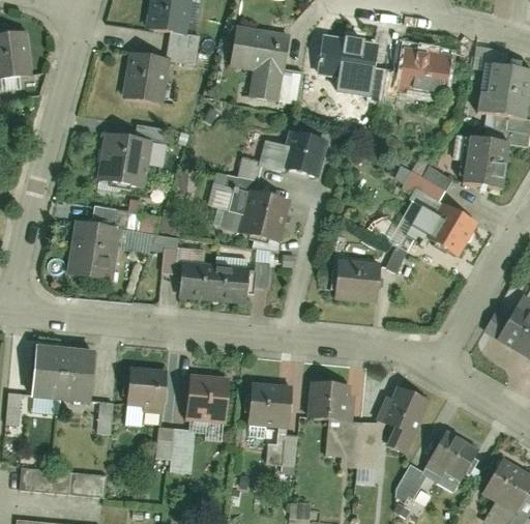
[(147,0),(144,27),(185,32),(189,0),(147,0)]
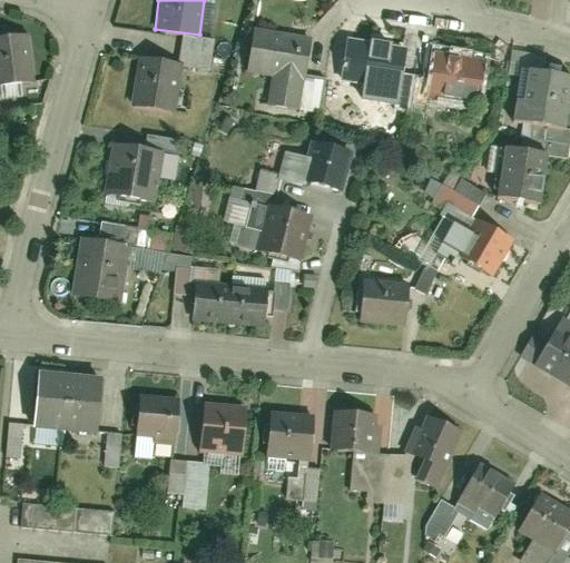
[(0,94),(29,90),(22,26),(0,28),(0,94)]
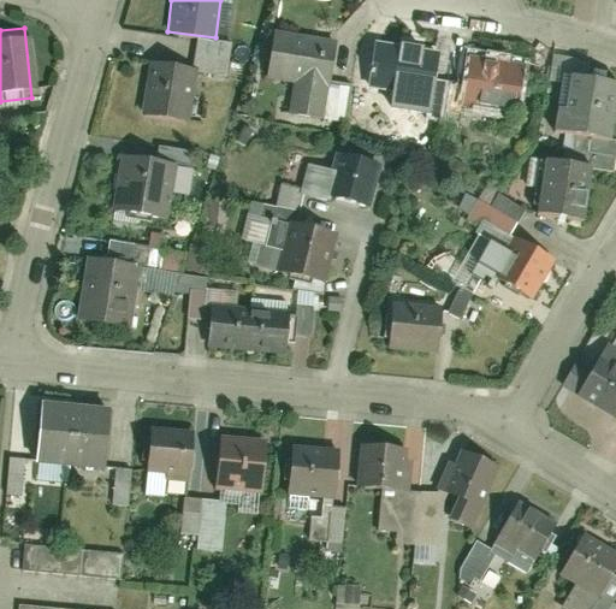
[(323,116),(336,37),(274,28),(267,75),(294,80),(289,110),(323,116)]
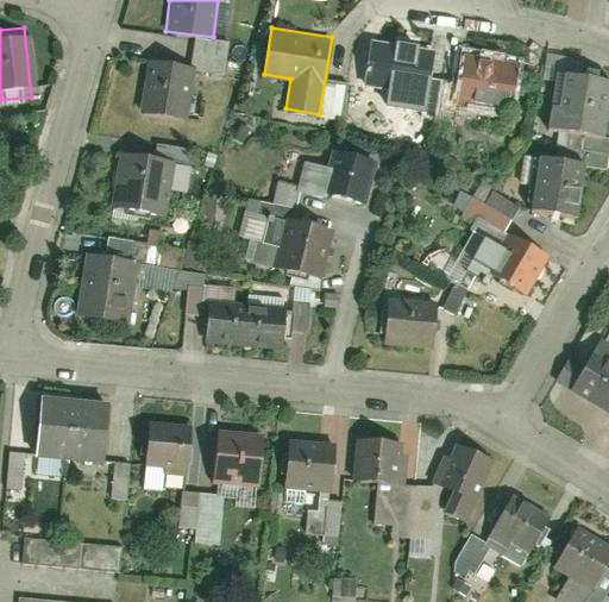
[(365,86),(421,95),(429,46),(374,37),(365,86)]
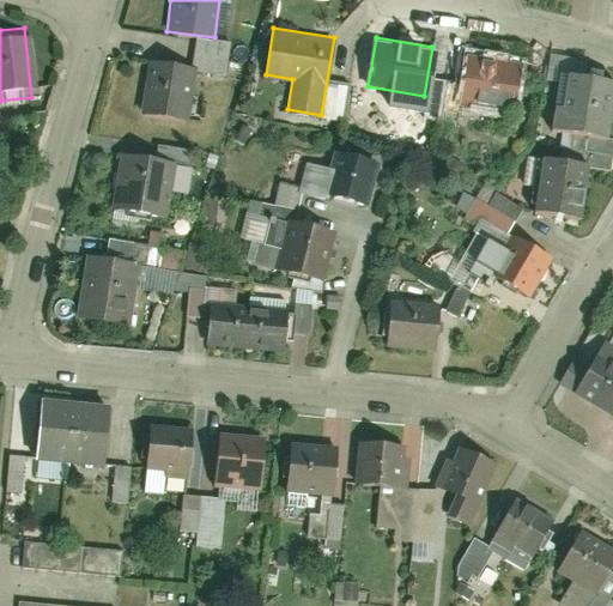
[(515,108),(522,61),(466,53),(460,101),(515,108)]
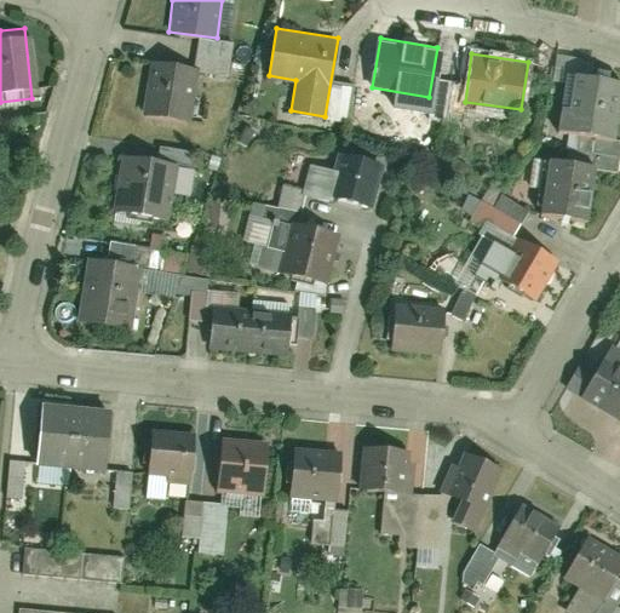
[(150,59),(143,112),(189,119),(196,67),(150,59)]
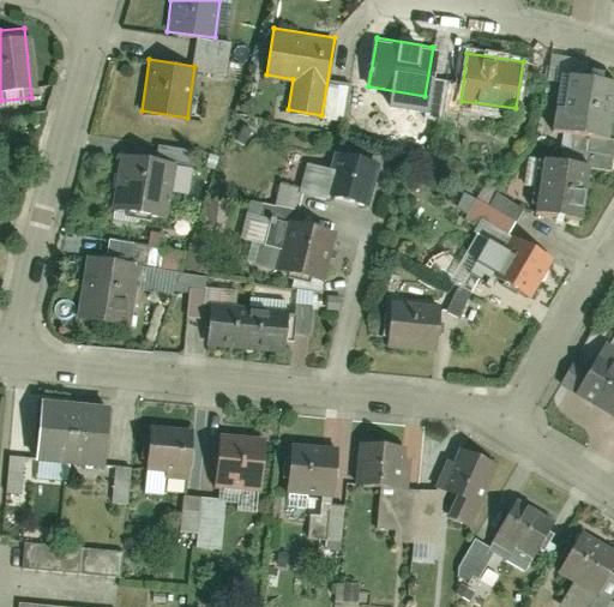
[(553,130),(611,138),(613,115),(613,79),(561,72),(553,130)]
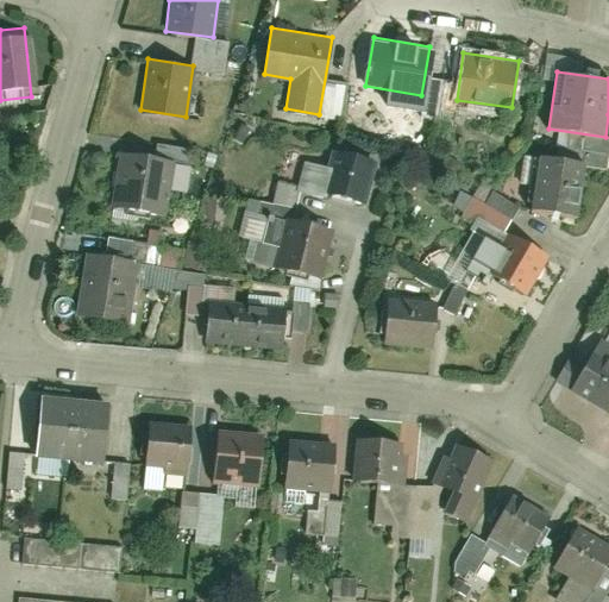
[(297,188),(365,204),(376,160),(331,149),(327,164),(303,160),(297,188)]
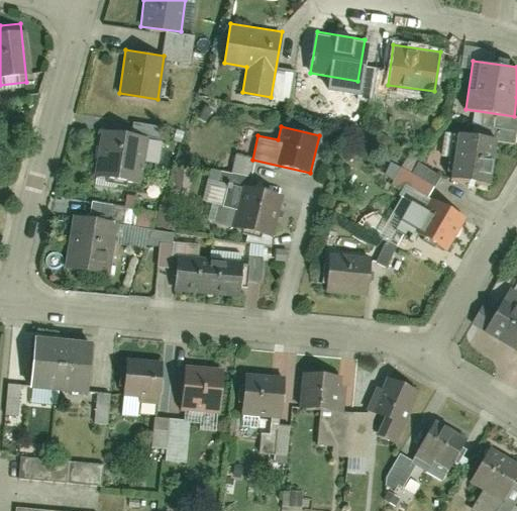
[(102,127),(94,172),(140,180),(147,134),(102,127)]
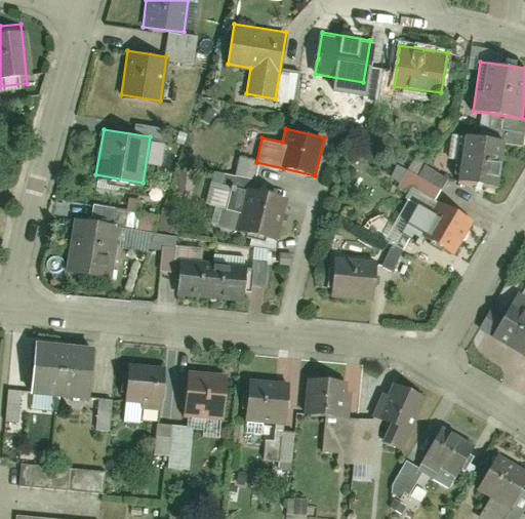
[(459,181),(499,186),(506,140),(466,134),(459,181)]
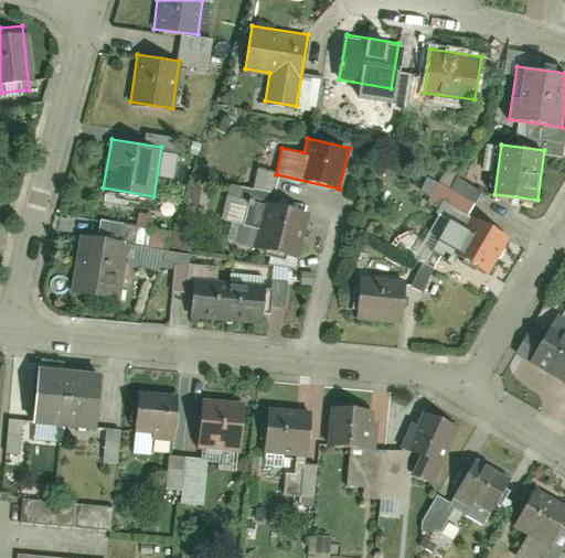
[(255,245),(299,255),(309,211),(265,201),(255,245)]
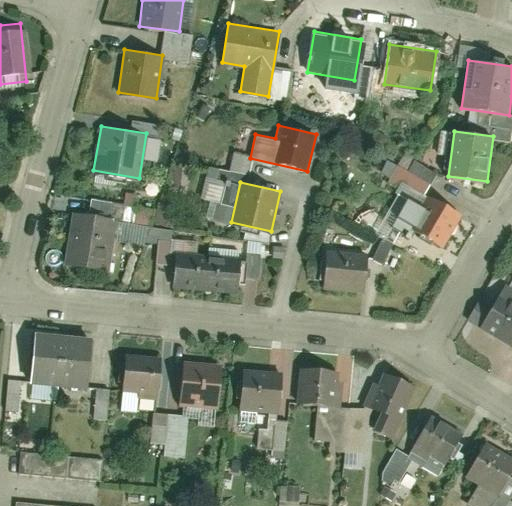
[(109,183),(103,199),(89,193),(86,201),(108,210),(113,197),(132,204),(136,193),(109,183)]
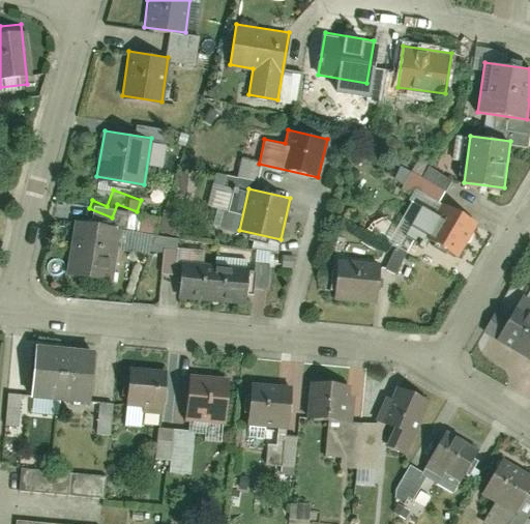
[(428,236),(460,254),(477,221),(446,203),(428,236)]
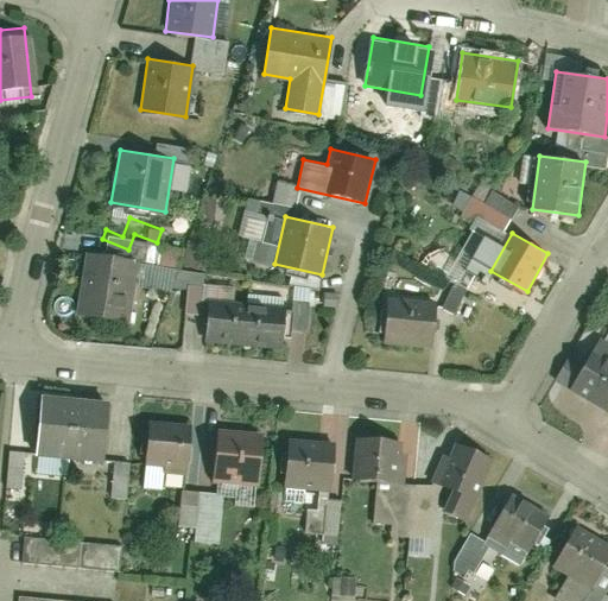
[(86,252),(75,311),(126,320),(137,260),(86,252)]
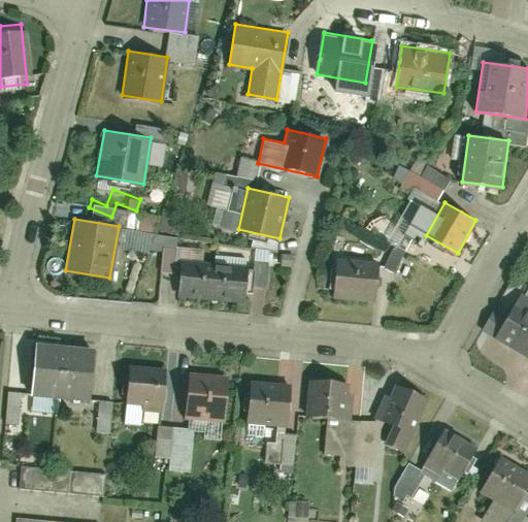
[(338,257),(334,296),(376,299),(380,261),(338,257)]
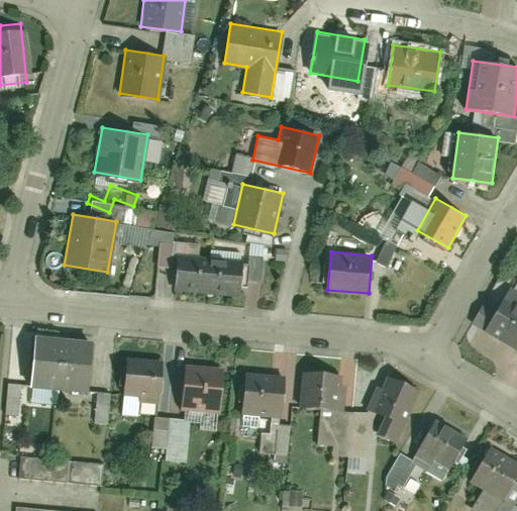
[(178,254),(175,288),(206,292),(210,259),(178,254)]
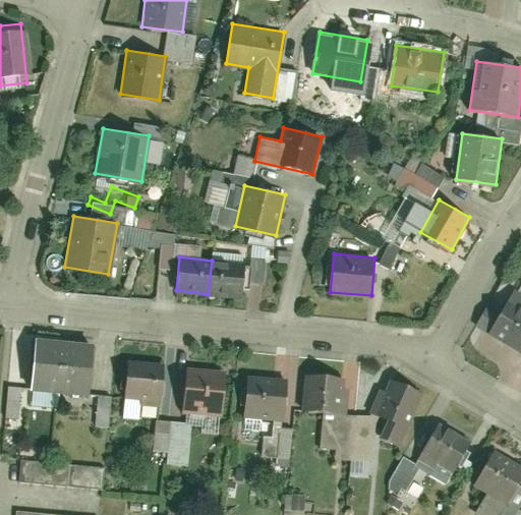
[(212,261),(208,294),(240,298),(244,264),(212,261)]
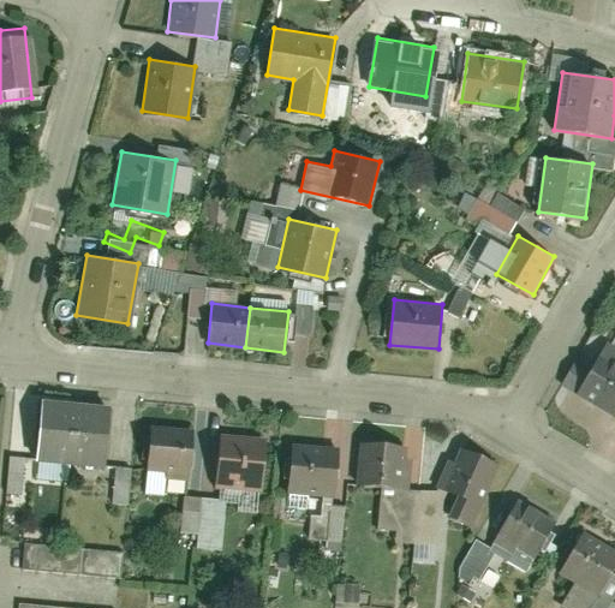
[(577,392),(614,413),(614,344),(608,339),(577,392)]
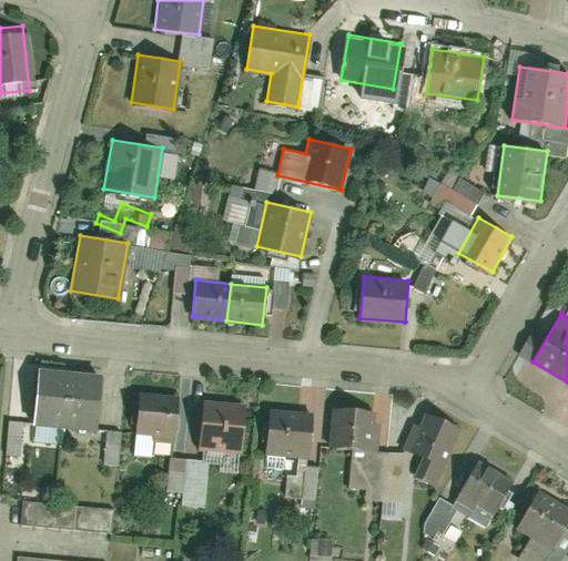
[(70,371),(39,369),(34,425),(66,427),(70,371)]
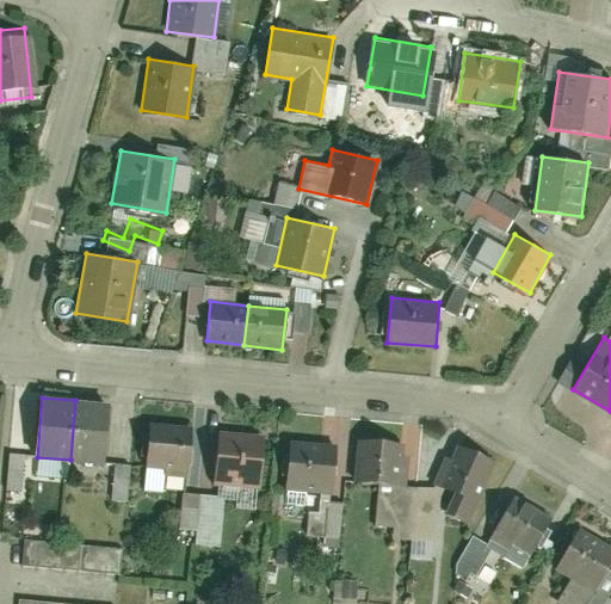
[(110,404),(75,400),(71,460),(105,462),(110,404)]
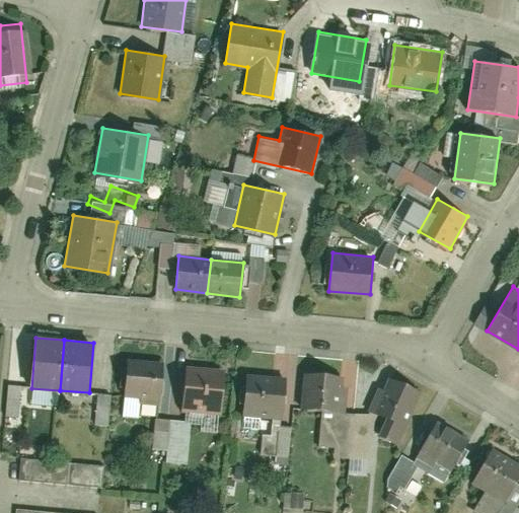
[(157,400),(162,362),(130,357),(125,396),(157,400)]
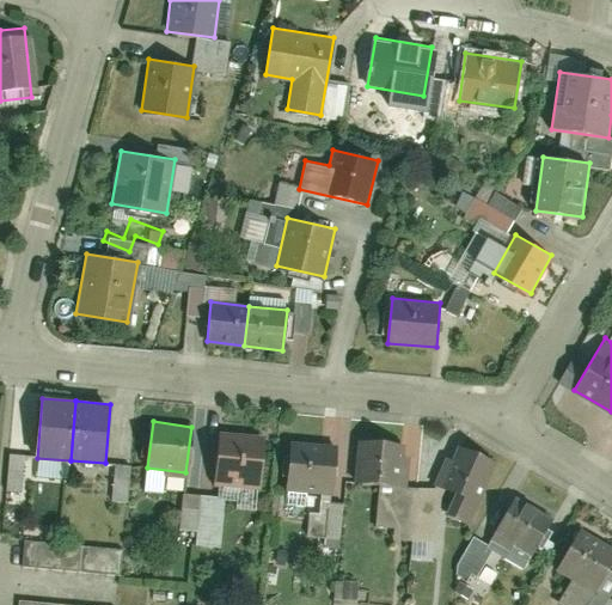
[(261,487),(264,432),(219,429),(215,483),(261,487)]
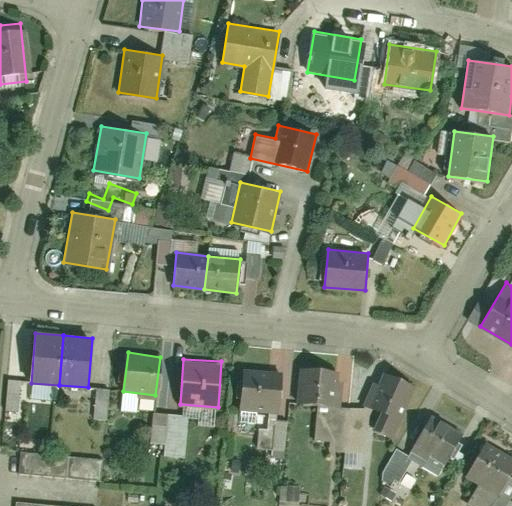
[(280,370),(243,367),(240,408),(276,411),(280,370)]
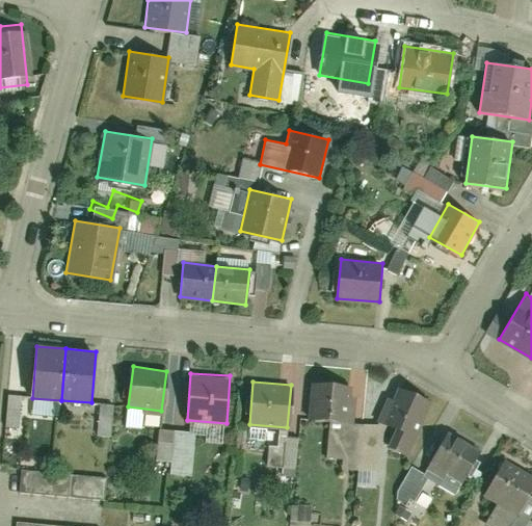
[(349,424),(352,386),(310,383),(307,421),(349,424)]
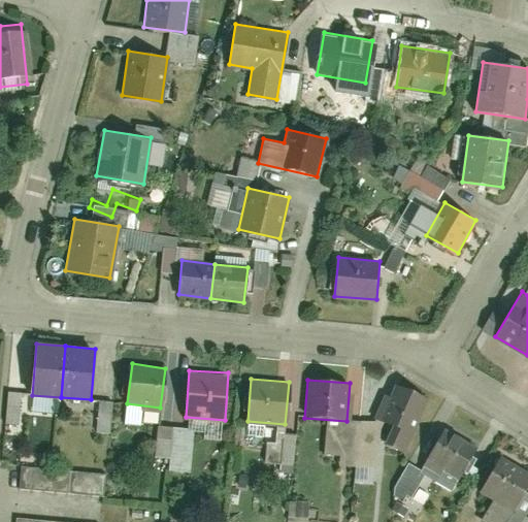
[(404,452),(428,397),(395,383),(389,395),(384,393),(373,417),(393,425),(385,443),(404,452)]
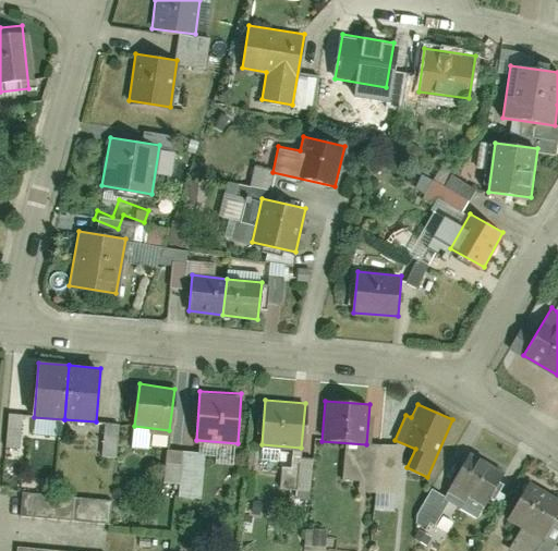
[(97,450),(113,452),(118,420),(101,418),(97,450)]
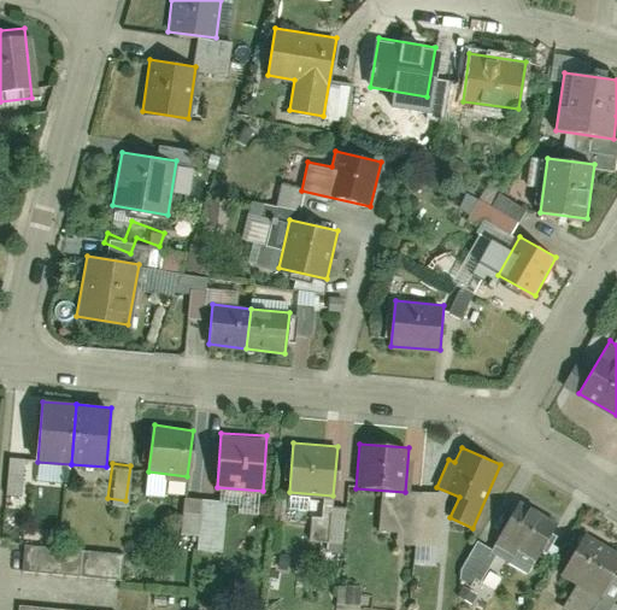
[(329,499),(323,544),(339,546),(346,503),(329,499)]
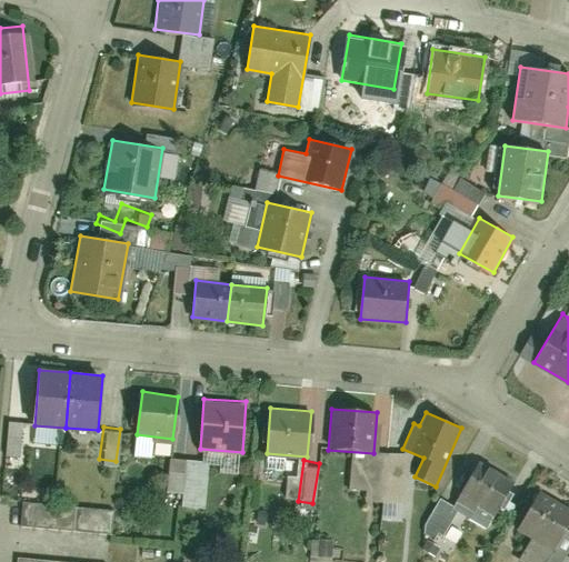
[(495,517),(515,480),(477,460),(457,497),(495,517)]
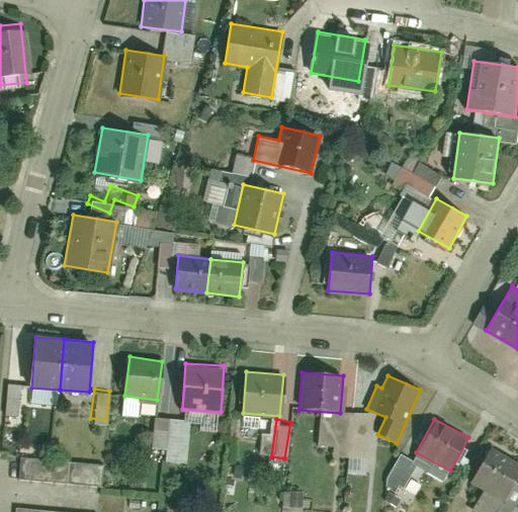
[(504,498),(517,474),(517,461),(492,446),(472,480),(504,498)]
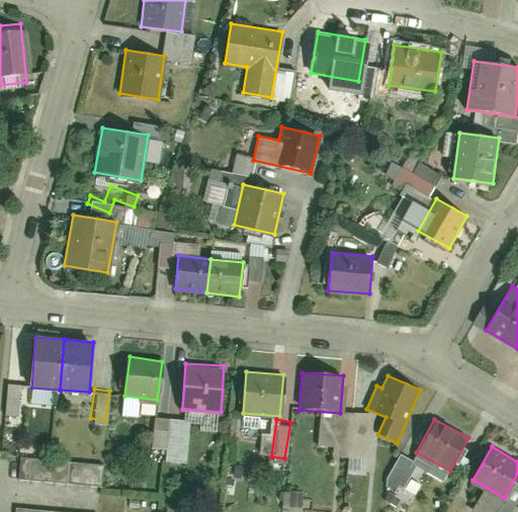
[(16,471),(97,482),(100,462),(18,451),(16,471)]
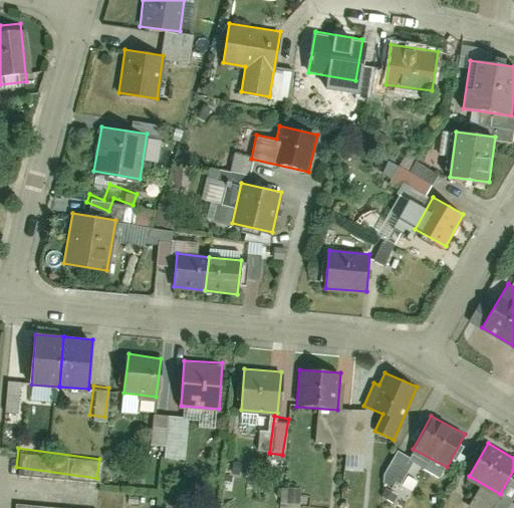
[(11,507),(96,507),(96,506),(12,499),(11,507)]
